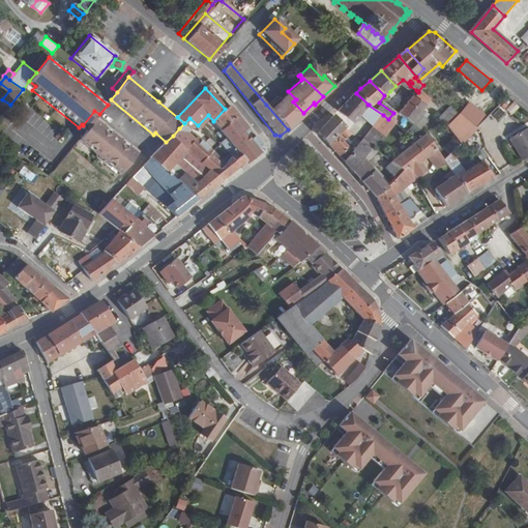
[(431,99),(418,91),(418,92),(415,95),(427,105),(431,99)]
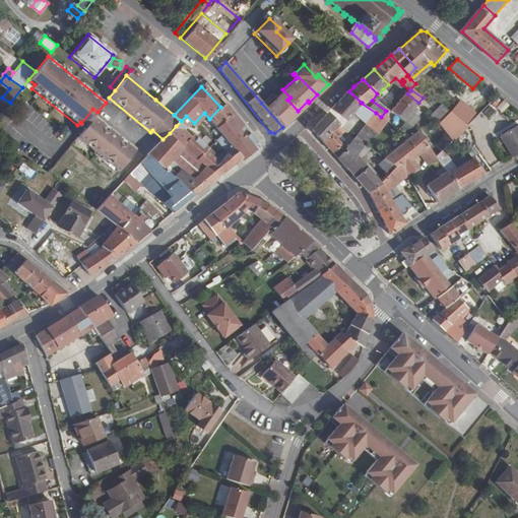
[(362,103),(349,91),(340,101),(354,111),(361,103),(362,103)]
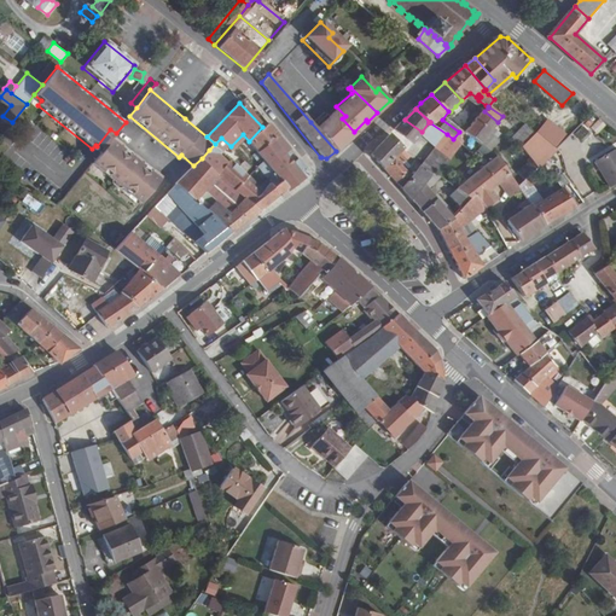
[(336,151),(348,140),(347,137),(323,110),(311,122),(336,151)]
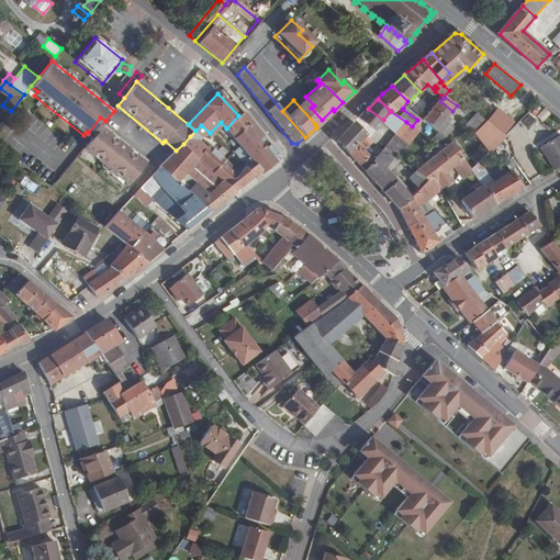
[(446,136),(455,127),(450,124),(455,120),(449,115),(452,111),(440,101),(438,100),(424,119),(437,130),(438,129),(446,136)]
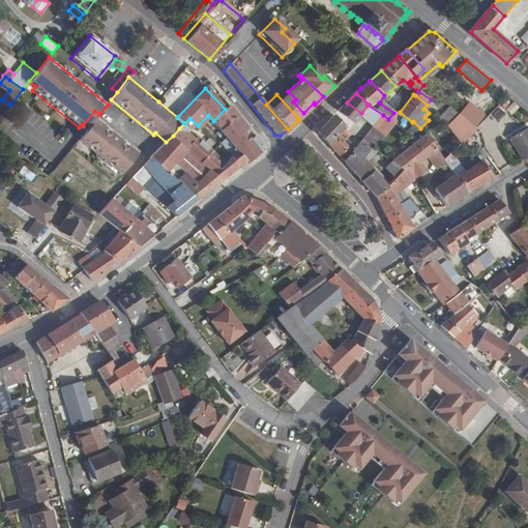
[(361,113),(347,103),(339,111),(354,121),(360,115),(361,113)]
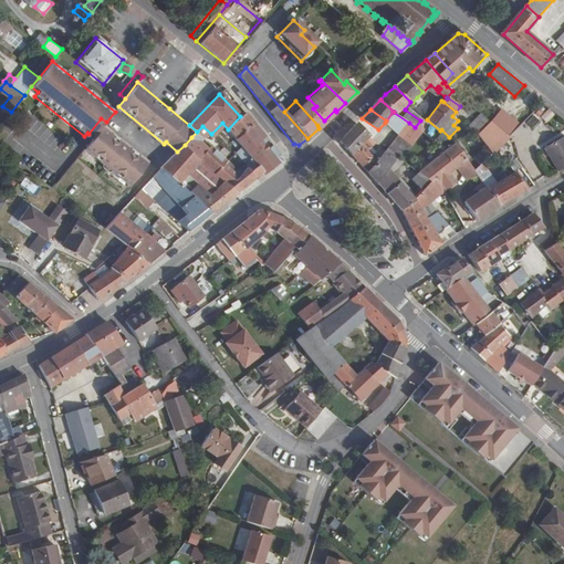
[(409,123),(393,112),(386,121),(385,123),(400,134),(409,123)]
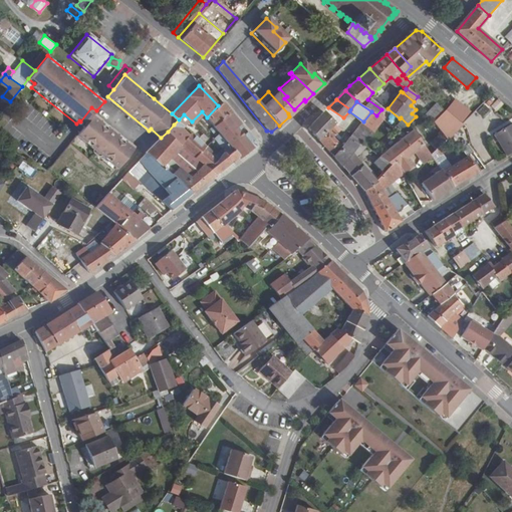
[(489,106),(493,113),(501,108),(496,101),(489,106)]
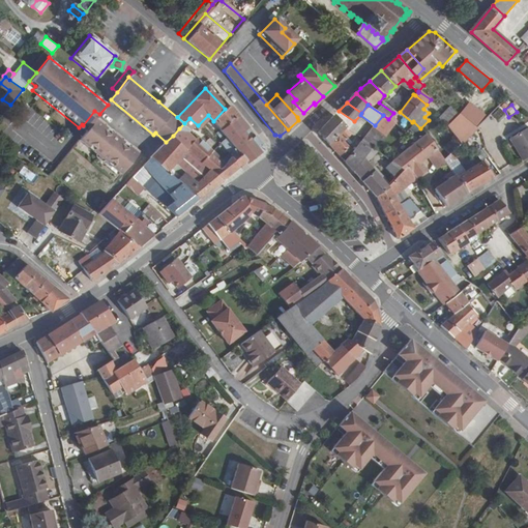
[(222,132),(237,117),(228,106),(225,109),(213,121),(222,132)]
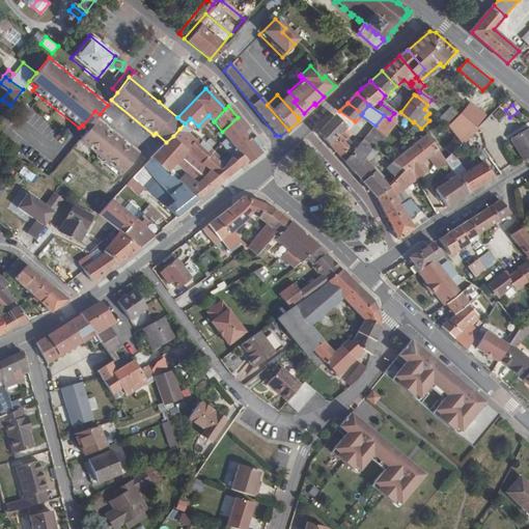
[(446,126),(457,114),(450,107),(439,118),(446,126)]
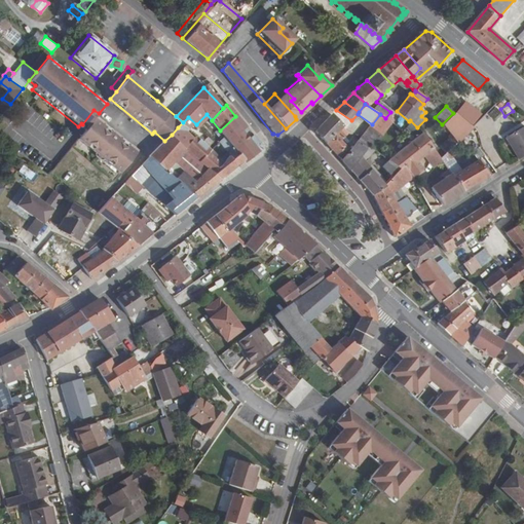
[(495,106),(488,113),(494,118),(500,112),(495,106)]
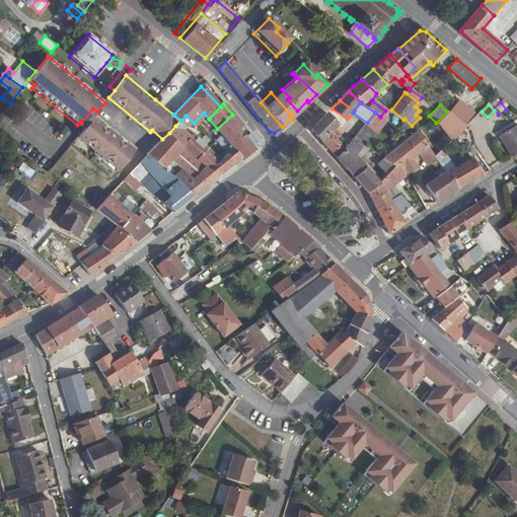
[(96,114),(97,112),(92,108),(81,123),(86,126),(96,114)]
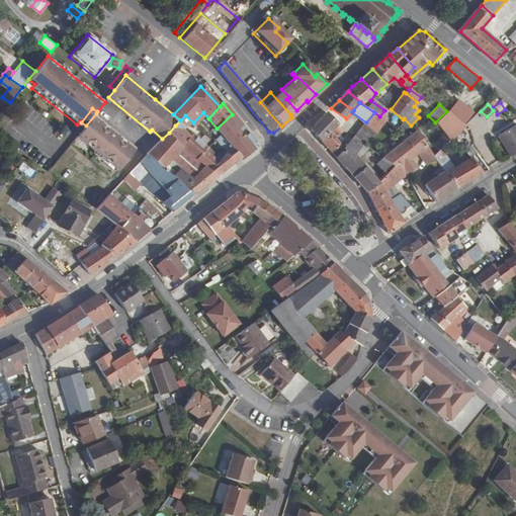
[(401,122),(384,110),(379,116),(387,120),(397,127),(401,122)]
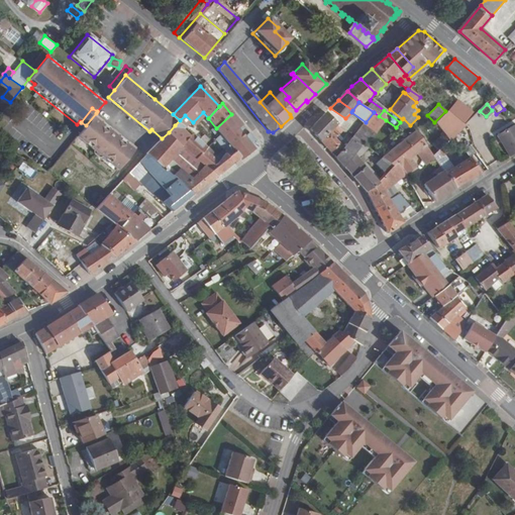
[(449,138),(458,130),(446,110),(445,111),(434,122),(448,139),(449,138)]
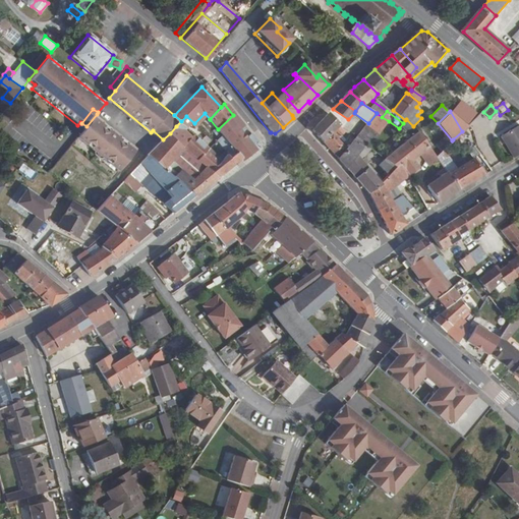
[(382,117),(377,113),(368,123),(366,126),(379,135),(389,121),(382,117)]
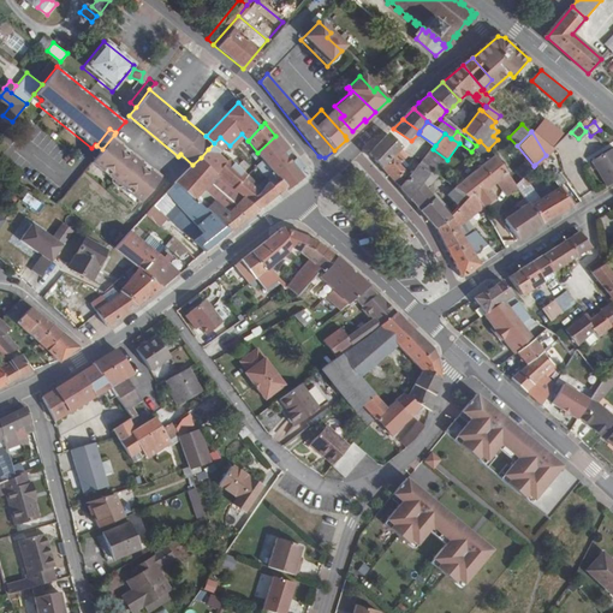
[(134,152),(114,135),(102,149),(93,161),(141,202),(162,176),(143,160),(141,161),(131,154),(134,152)]
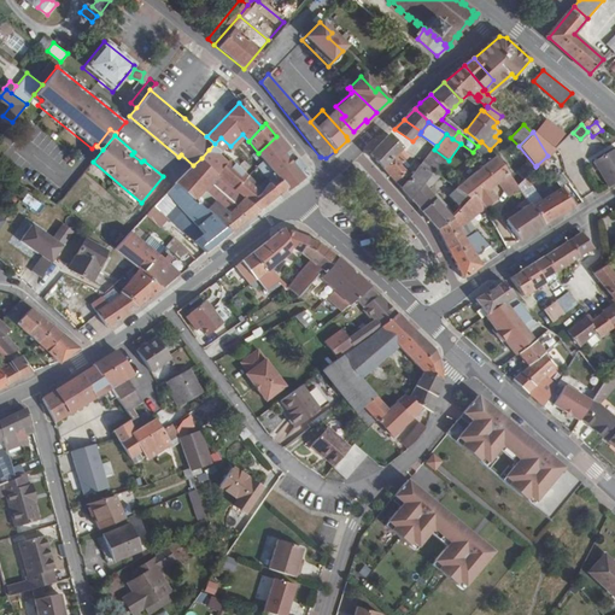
[(400,147),(390,135),(372,154),(384,168),(396,153),(400,147)]
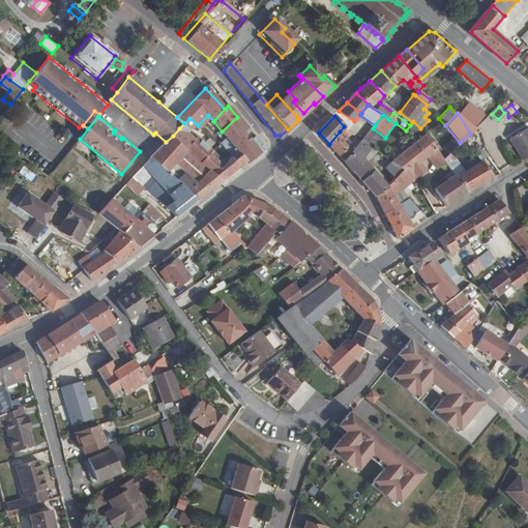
[(263,148),(237,117),(222,132),(235,147),(234,148),(240,156),(242,154),(246,160),(263,148)]
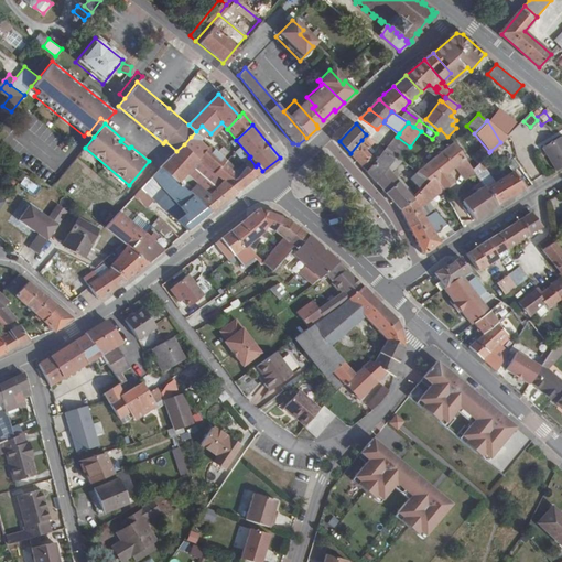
[(337,139),(348,128),(345,125),(334,136),(337,139)]
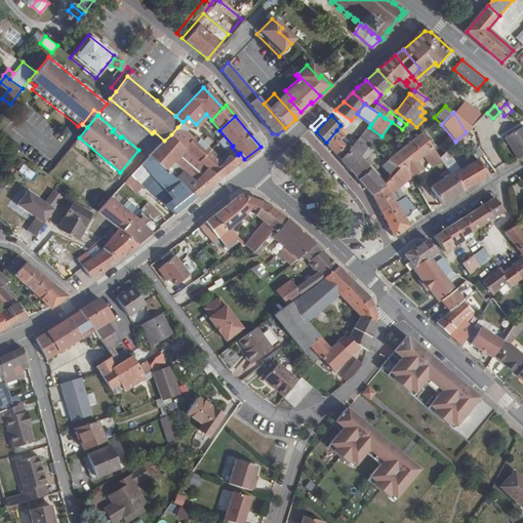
[(191,129),(196,124),(188,117),(183,122),(191,129)]
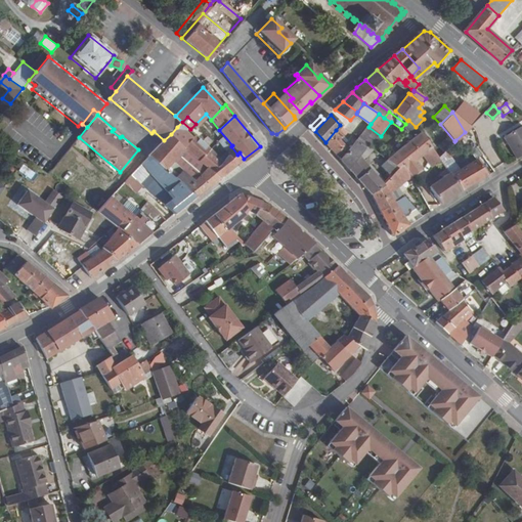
[(516,158),(521,154),(521,125),(504,135),(516,158)]
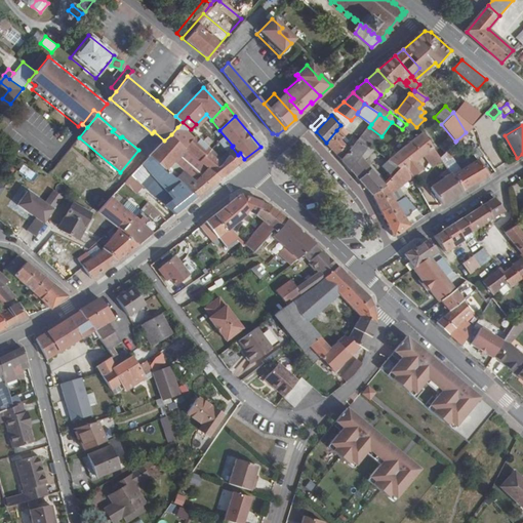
[(171,134),(187,150),(199,160),(210,149),(198,138),(194,142),(177,127),(171,134)]
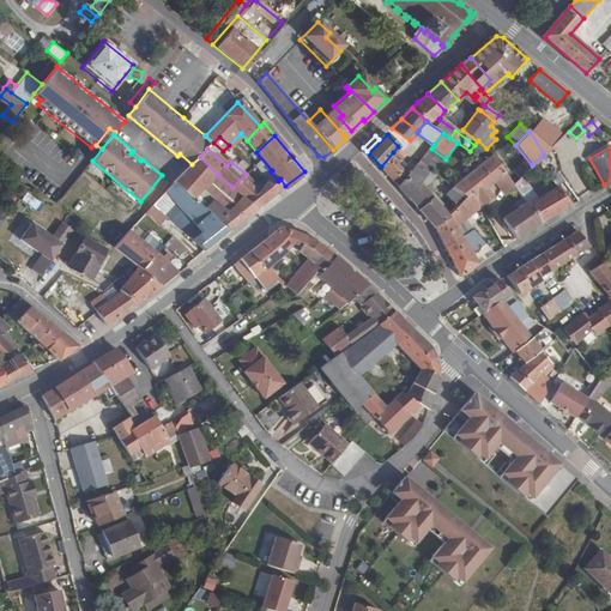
[(446,159),(431,149),(423,158),(437,170),(446,159)]
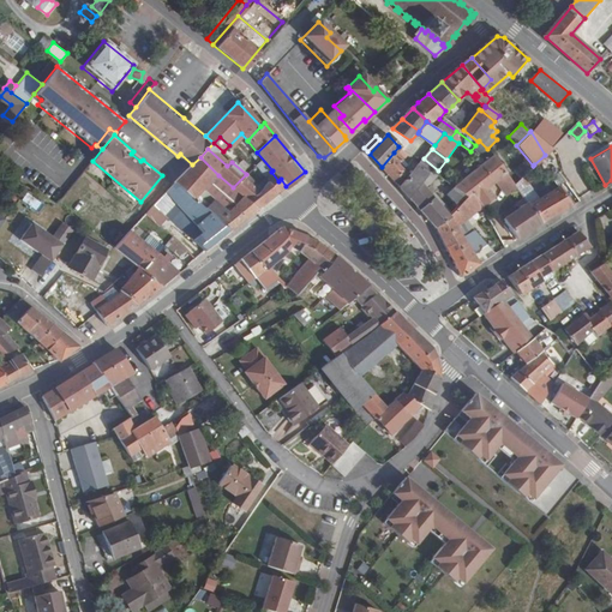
[(143,160),(133,151),(131,154),(141,161),(143,160)]
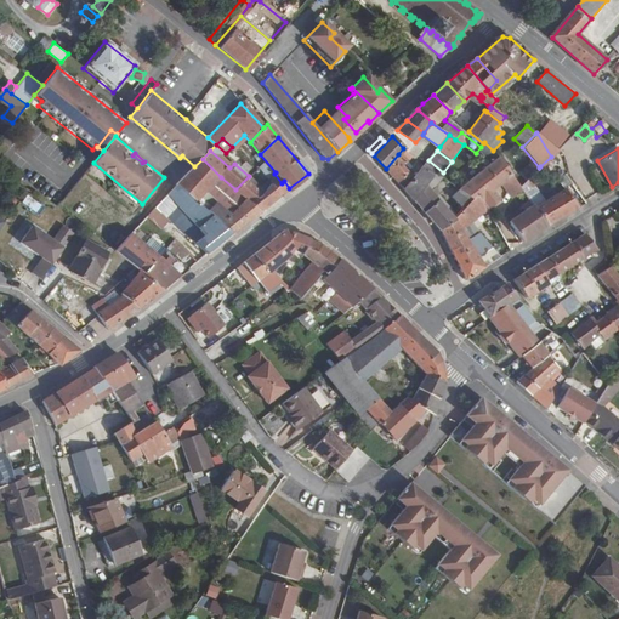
[(398,154),(386,169),(401,186),(407,179),(403,175),(408,169),(404,164),(412,158),(407,153),(403,159),(398,154)]
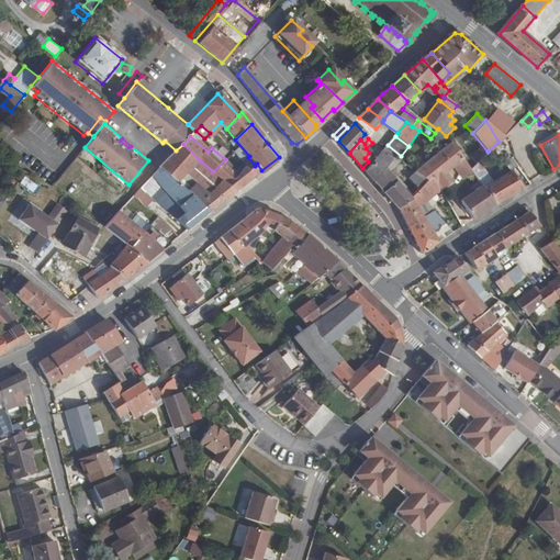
[(212,211),(236,191),(224,181),(208,196),(194,185),(192,187),(182,178),(200,160),(183,144),(176,150),(160,167),(212,211)]
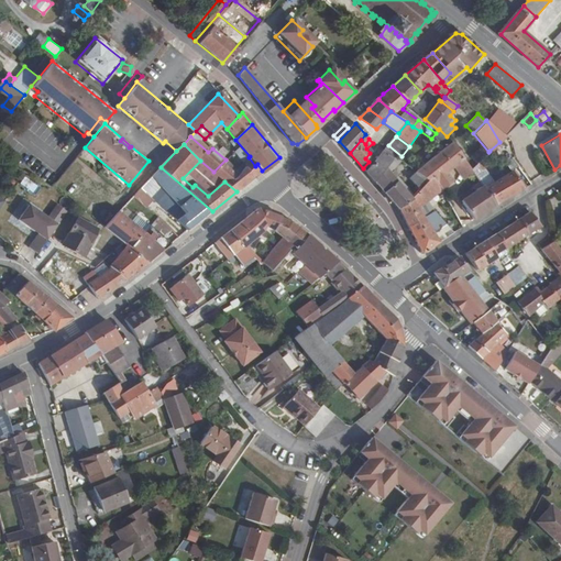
[(428,167),(433,174),(442,188),(443,189),(455,180),(450,172),(458,166),(466,160),(455,144),(439,156),(428,167)]
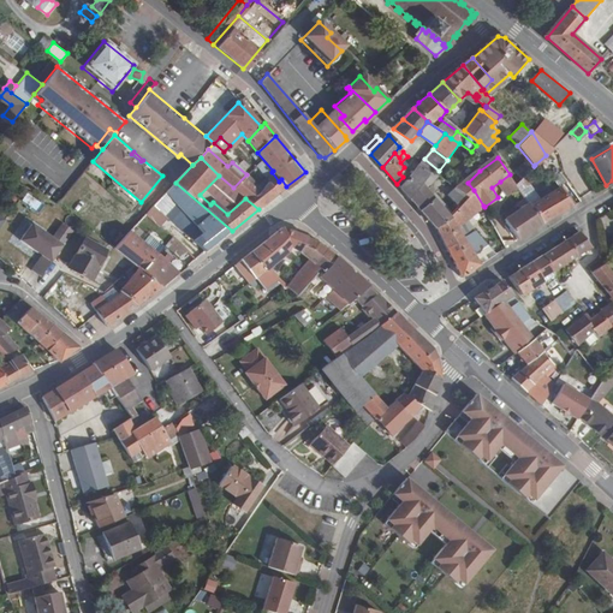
[(424,159),(423,161),(438,172),(439,171),(424,159)]
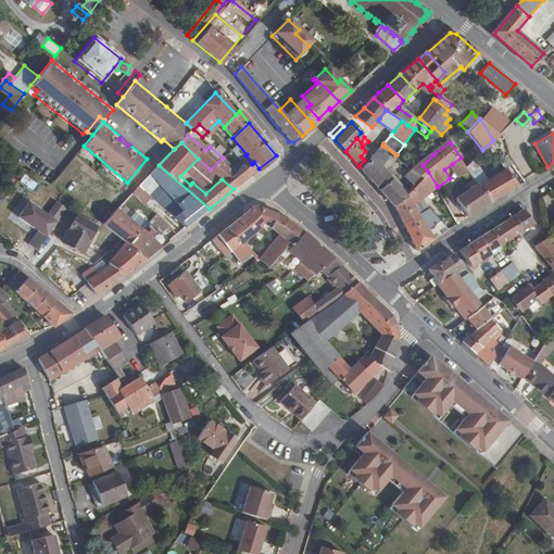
[(368,163),(363,171),(370,179),(382,165),(391,154),(381,147),(368,163)]
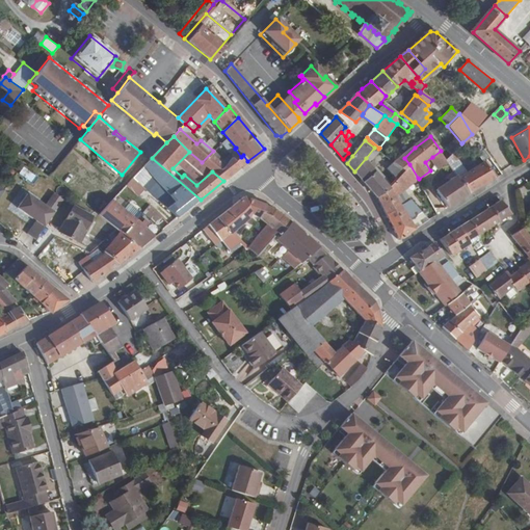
[(374,148),(366,158),(369,162),(378,150),(374,148)]
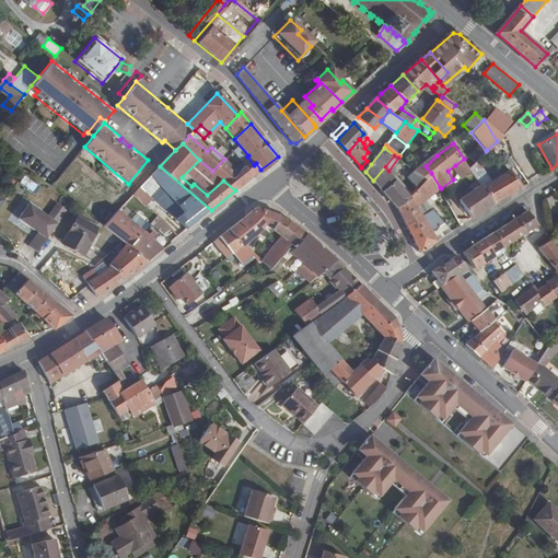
[(235,190),(260,170),(256,163),(254,165),(247,157),(233,171),(225,164),(228,162),(224,159),(212,171),(223,181),(235,190)]
